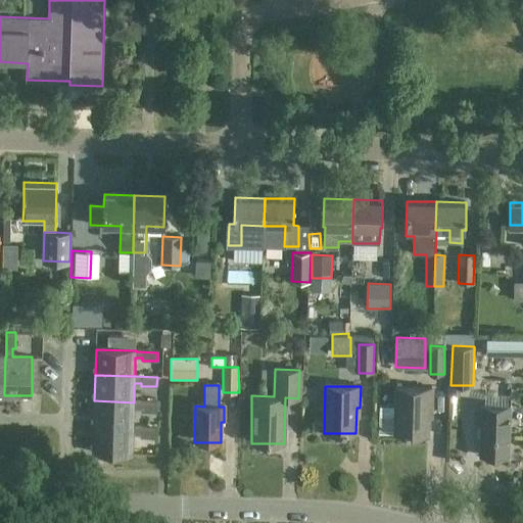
[(431,408),(432,389),(395,389),(394,435),(427,435),(428,408),(431,408)]
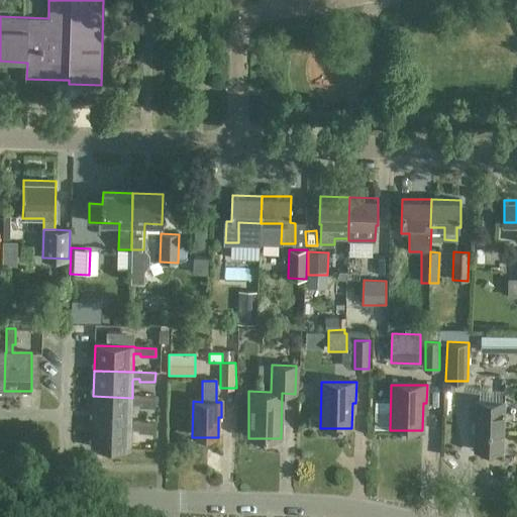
[(93,396),(92,422),(131,423),(131,406),(131,404),(138,404),(138,407),(153,407),(154,398),(132,398),(93,396)]
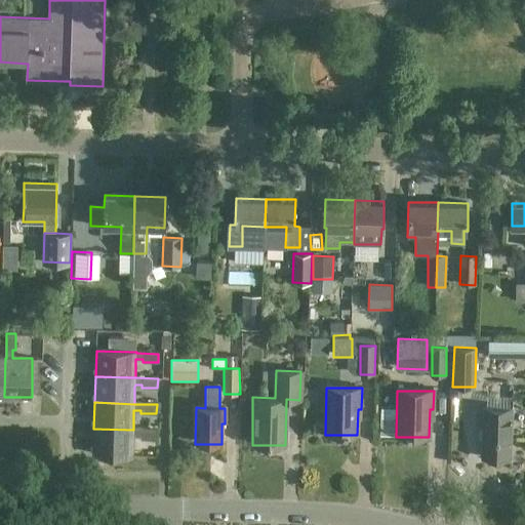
[(509,458),(510,421),(511,408),(483,407),(481,457),(509,458)]
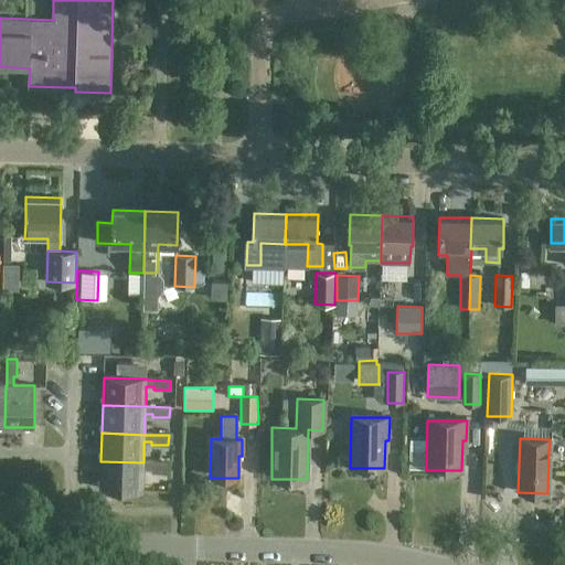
[(168,464),(144,462),(100,461),(100,490),(142,491),(142,472),(142,470),(151,470),(151,472),(167,473),(168,464)]
